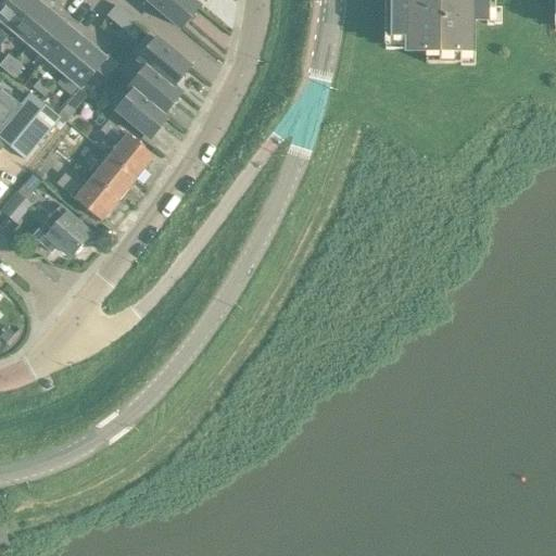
[(9,0),(0,11),(0,46),(12,32),(37,2),(35,0),(9,0)]
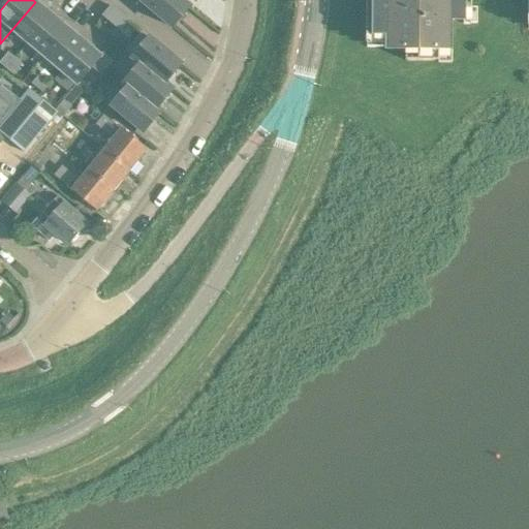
[(0,0),(0,10),(8,0),(0,0)]
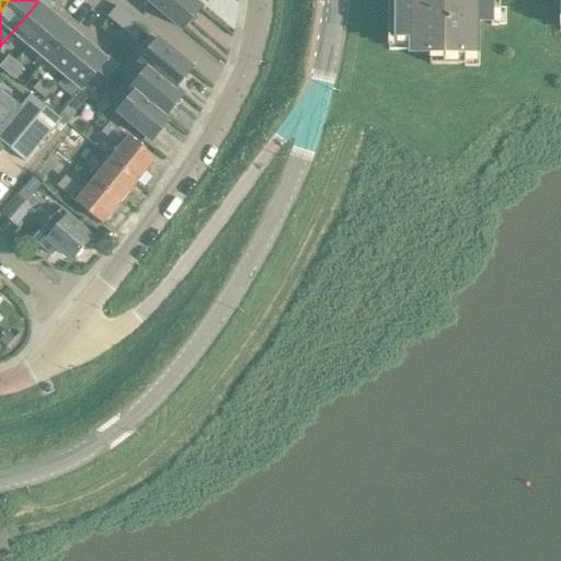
[(149,0),(149,1),(183,30),(202,8),(191,0),(149,0)]
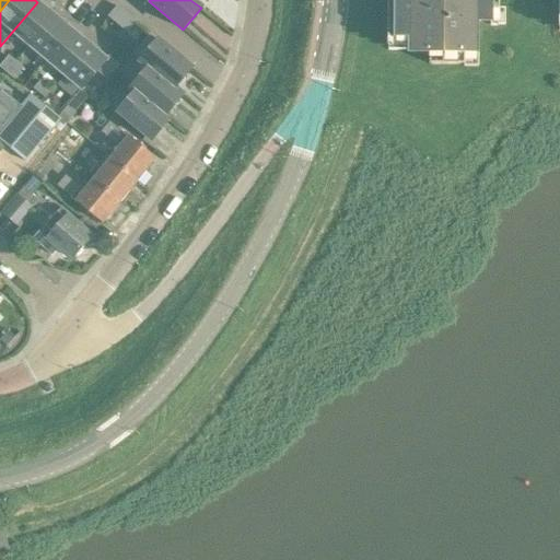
[(387,0),(387,46),(409,47),(409,54),(429,54),(429,65),(464,66),(464,67),(478,67),(478,54),(476,53),(477,22),(492,22),(492,26),(498,26),(499,26),(499,25),(504,25),(504,10),(499,10),(499,0),(387,0)]
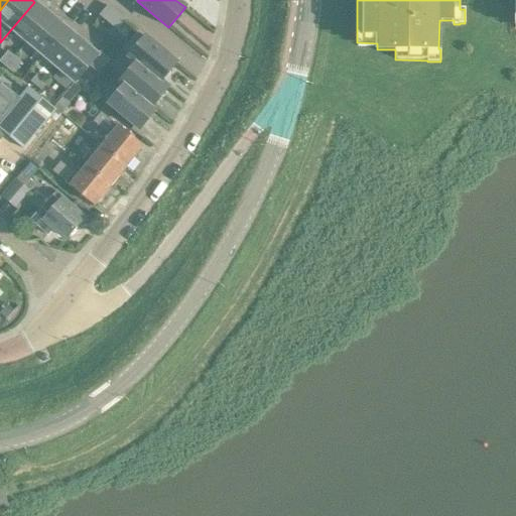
[(11,29),(27,42),(50,15),(34,2),(11,29)]
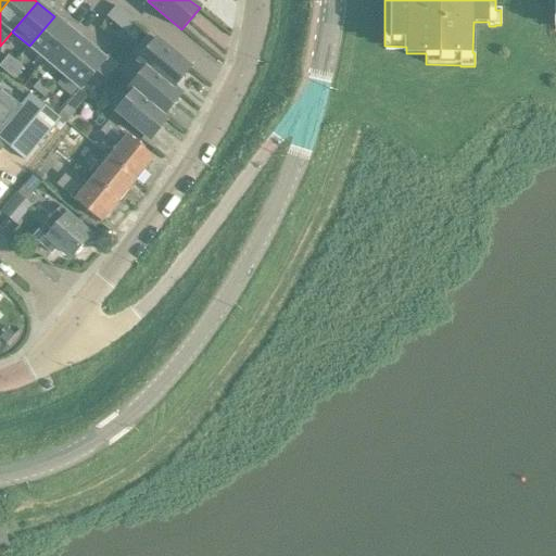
[(116,7),(109,16),(127,32),(135,22),(116,7)]
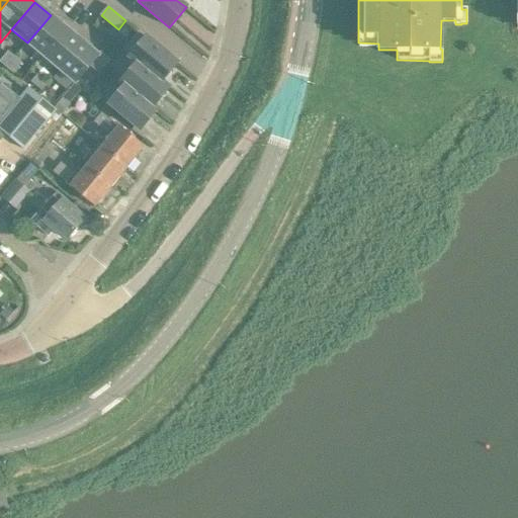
[(27,42),(44,56),(67,28),(51,15),(27,42)]
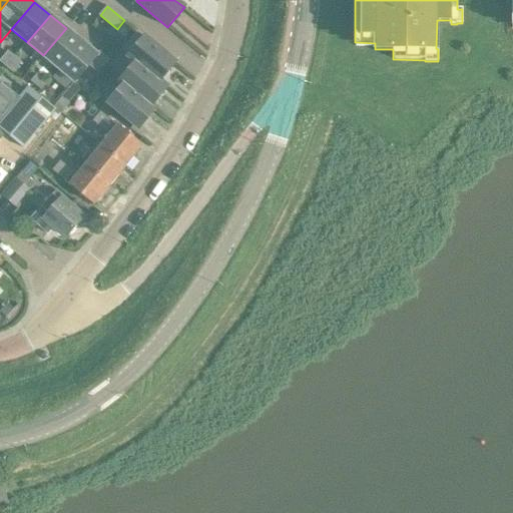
[(43,55),(58,68),(81,41),(66,28),(43,55)]
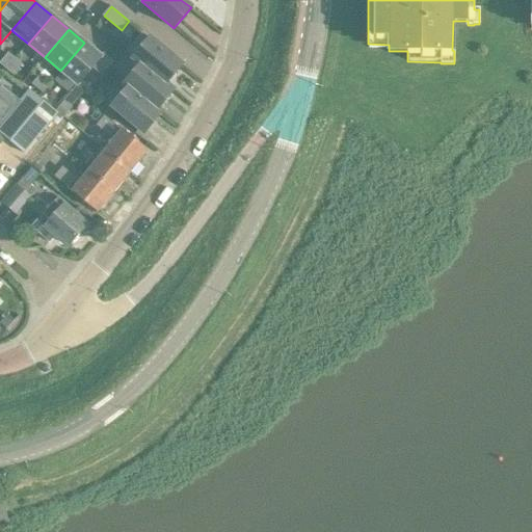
[(166,84),(182,65),(142,32),(125,52),(140,65),(141,64),(165,85),(166,84)]
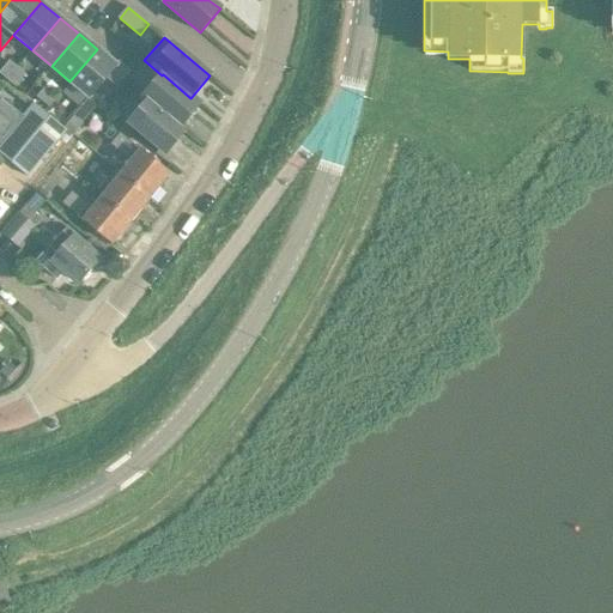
[(107,78),(113,70),(116,66),(97,49),(70,82),(89,98),(107,78)]
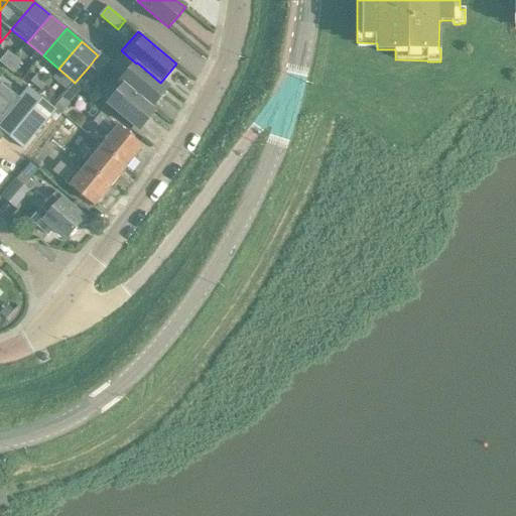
[(0,59),(0,62),(6,68),(15,56),(8,50),(0,59)]
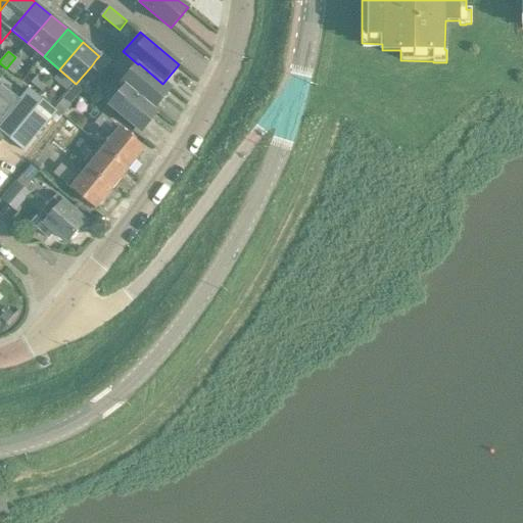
[(101,53),(99,56),(96,59),(105,67),(111,61),(101,53)]
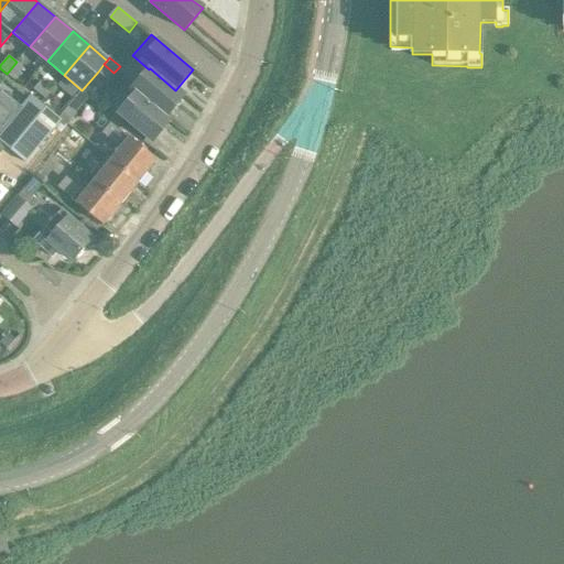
[(24,68),(17,62),(7,74),(14,80),(24,68)]
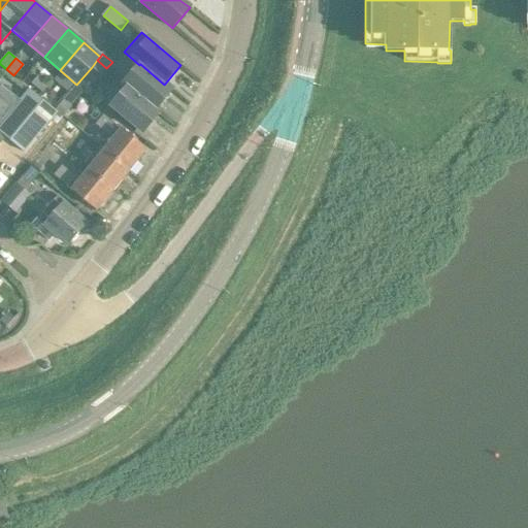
[(92,67),(101,74),(106,68),(97,60),(92,67)]
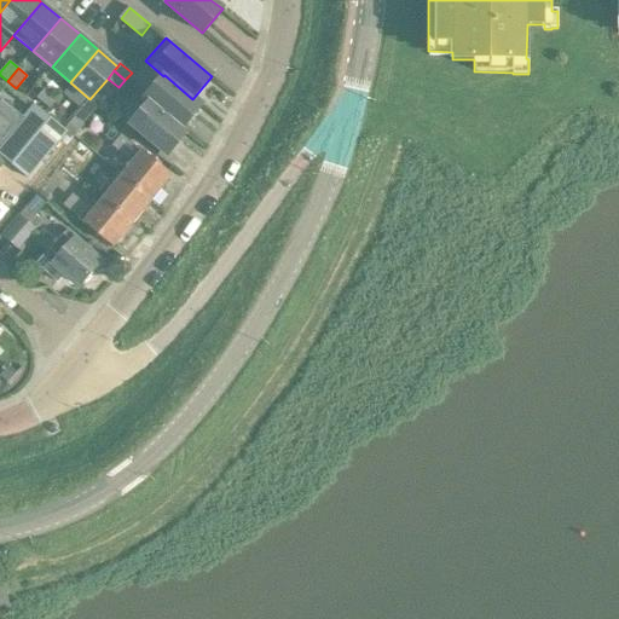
[(184,128),(202,105),(194,98),(192,99),(165,75),(163,76),(145,98),(149,102),(150,100),(183,128),(184,128)]
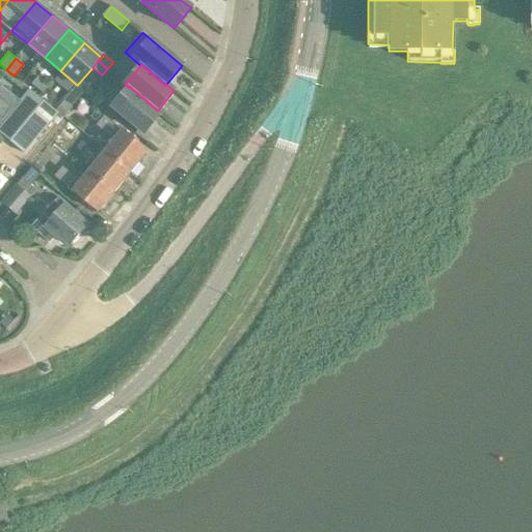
[(31,84),(43,94),(49,85),(38,76),(31,84)]
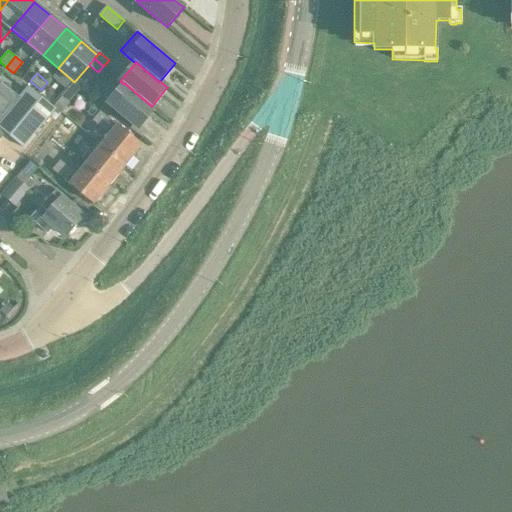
[(53,107),(29,86),(20,98),(0,81),(0,135),(1,135),(5,130),(25,147),(55,110),(56,109),(53,107)]
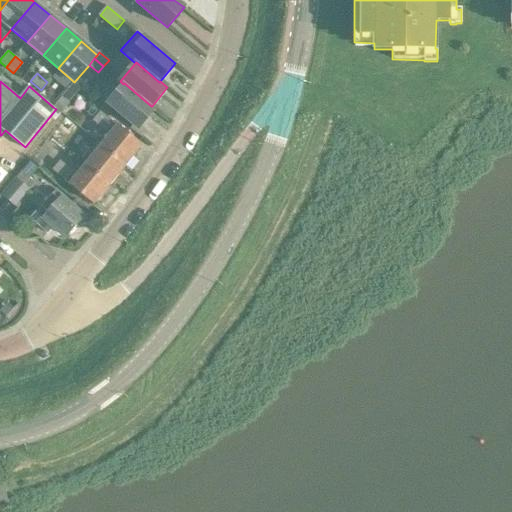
[(124,83),(123,84),(108,103),(139,128),(156,109),(152,106),(151,106),(124,83)]
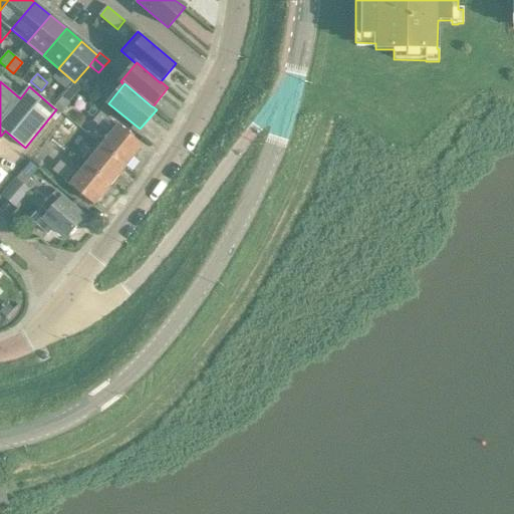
[(55,110),(60,114),(69,103),(62,97),(53,107),(56,109),(55,110)]
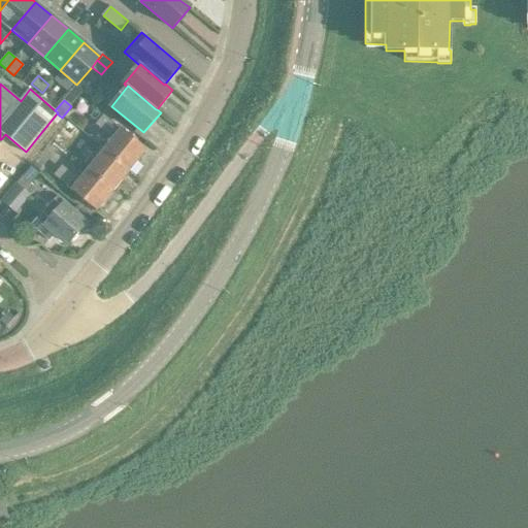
[(118,126),(118,127),(105,117),(98,124),(114,138),(106,149),(105,150),(130,169),(146,150),(118,126)]
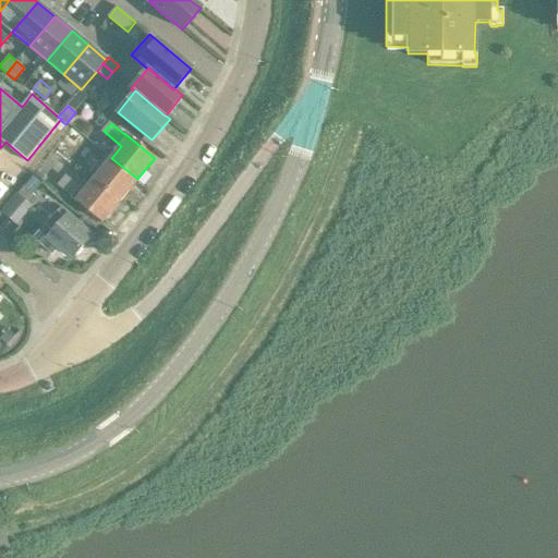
[(111,158),(112,157),(108,154),(100,164),(104,167),(94,179),(120,201),(137,179),(111,158)]
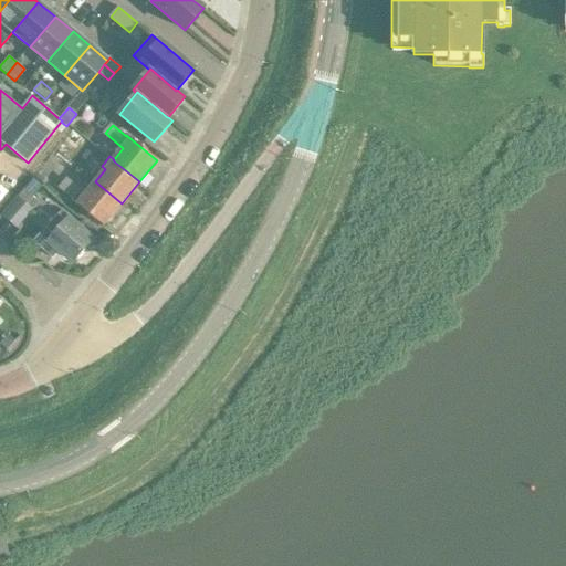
[(61,187),(60,188),(77,202),(105,224),(122,203),(95,181),(86,194),(67,178),(61,187)]
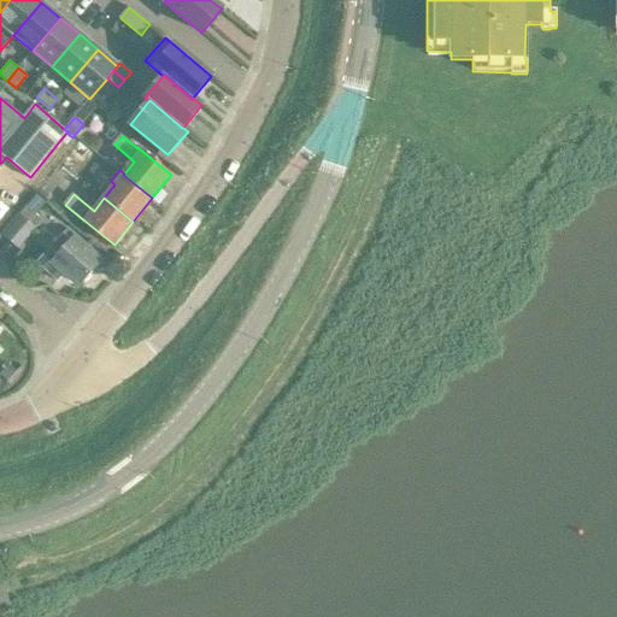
[(23,216),(5,236),(18,248),(36,228),(23,216)]
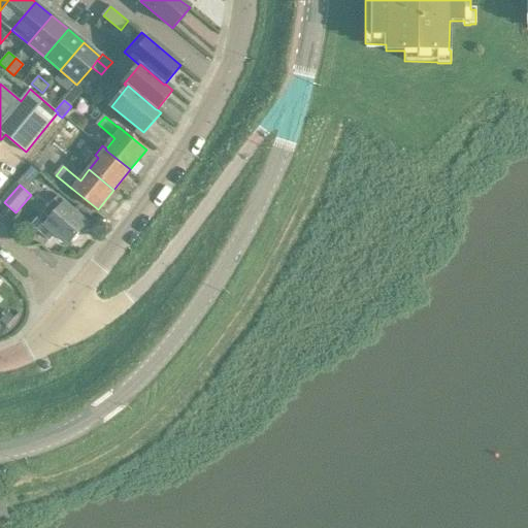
[(55,198),(42,212),(32,225),(50,240),(56,232),(68,243),(87,223),(64,202),(62,204),(55,198)]
